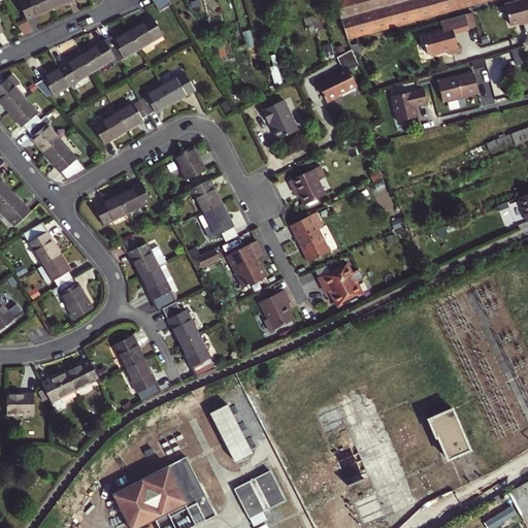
[(26,21),(50,10),(44,0),(20,0),(18,1),(26,21)]
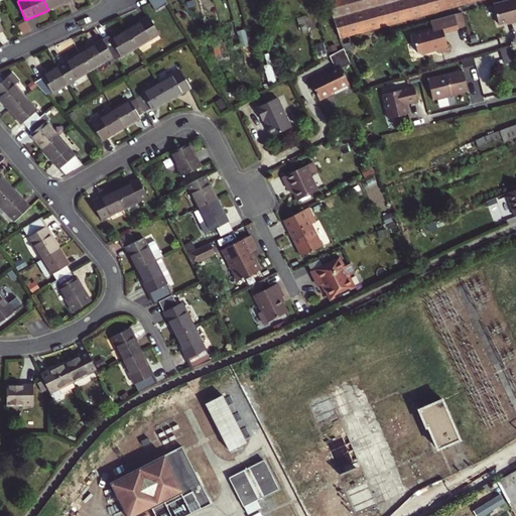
[(43,0),(48,10),(71,0),(43,0)]
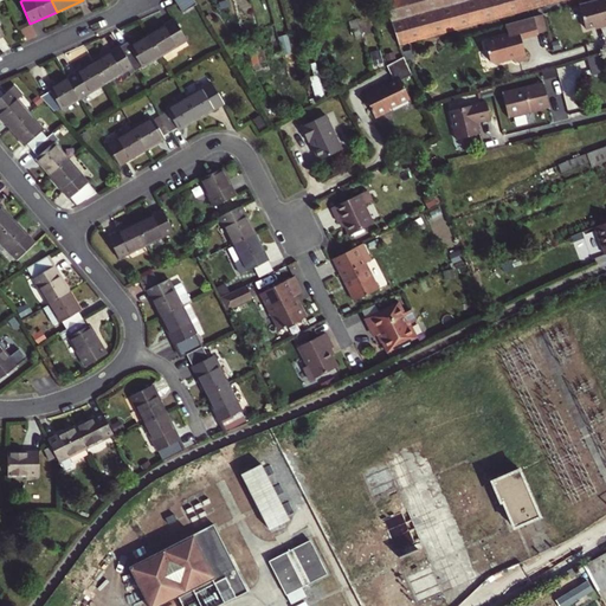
[(197,5),(193,0),(176,0),(185,13),(197,5)]
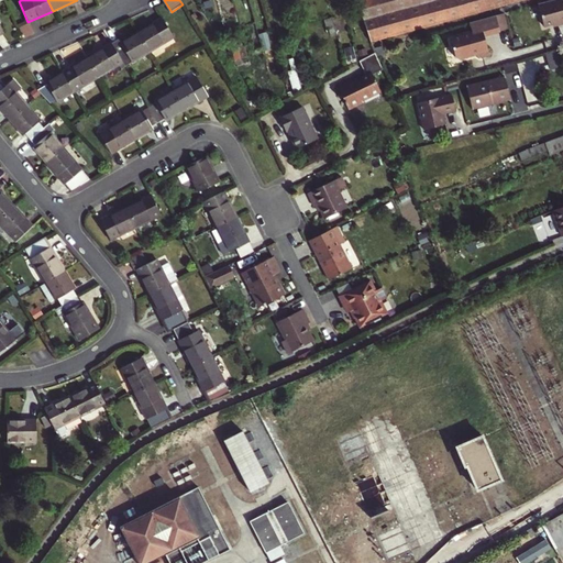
[(357,0),(356,0),(373,51),(384,48),(382,41),(527,0),(357,0)]
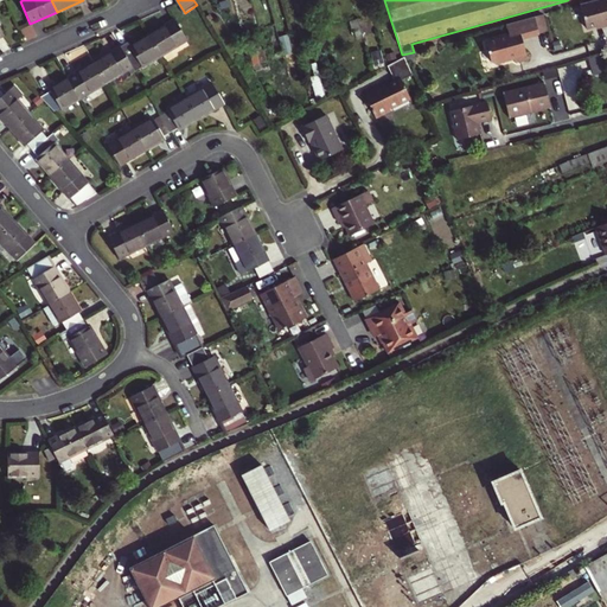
[(606,17),(602,0),(601,0),(576,7),(583,31),(593,29),(600,27),(600,30),(606,27),(606,17)]
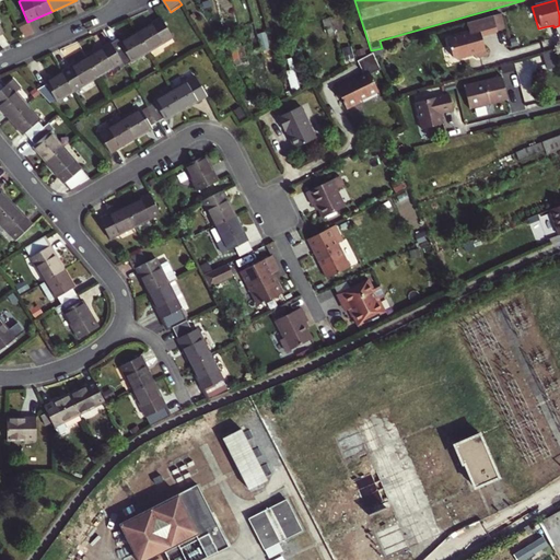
[(502,15),(494,16),(499,33),(506,31),(502,15)]
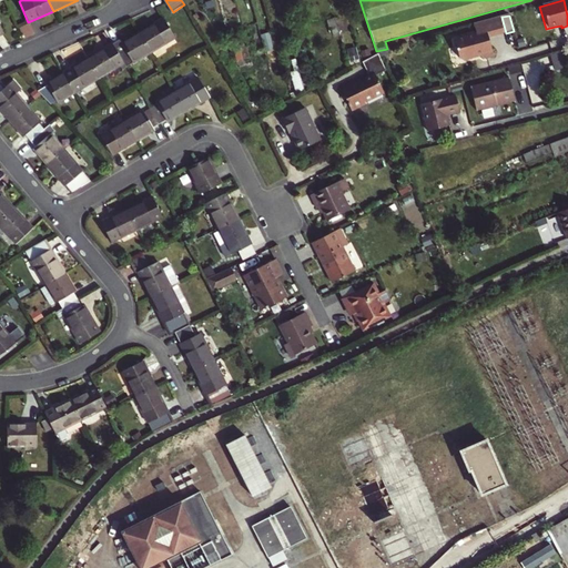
[(506,33),(501,17),(475,24),(477,33),(455,39),(460,59),(465,61),(480,58),(486,60),(495,58),(489,38),(506,33)]
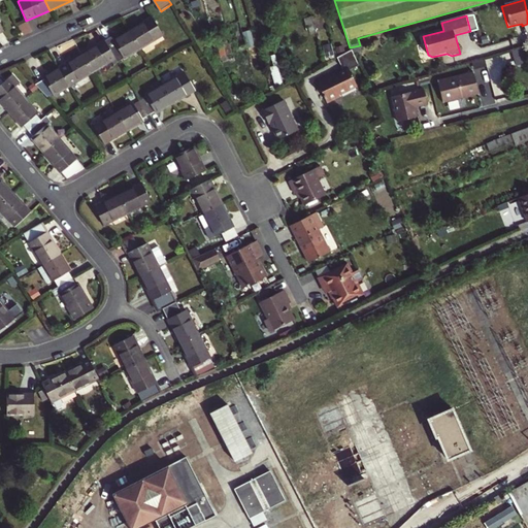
[(153,19),(130,32),(141,50),(164,37),(153,19)]
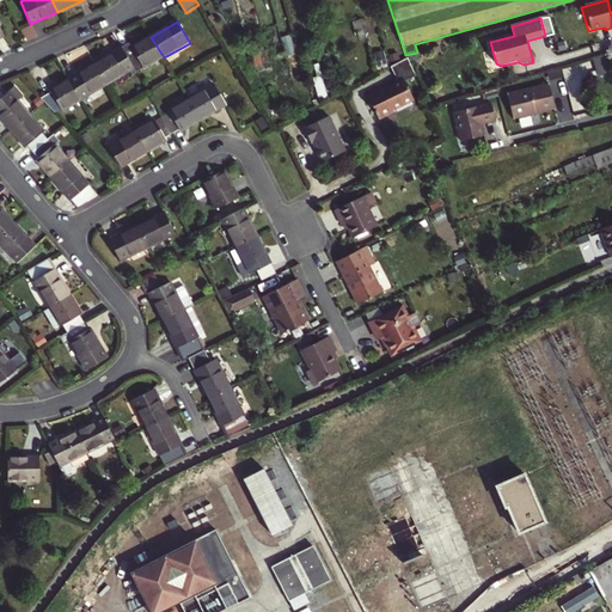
[(139,73),(164,57),(151,37),(134,47),(132,43),(123,47),(136,68),(139,73)]
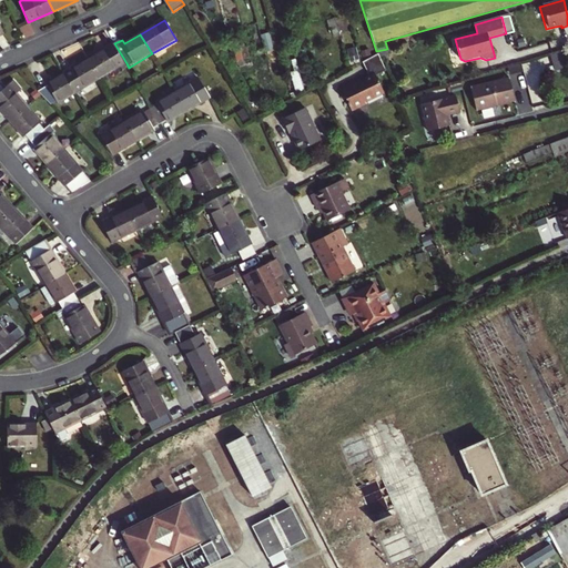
[(114,43),(90,58),(102,79),(127,63),(114,43)]
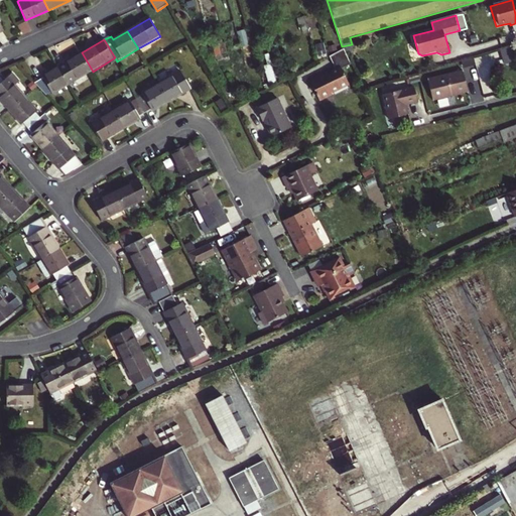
[(344,50),(329,57),(336,71),(325,76),(323,76),(310,83),(320,103),(335,96),(333,94),(349,85),(342,71),(341,69),(350,63),(344,50)]
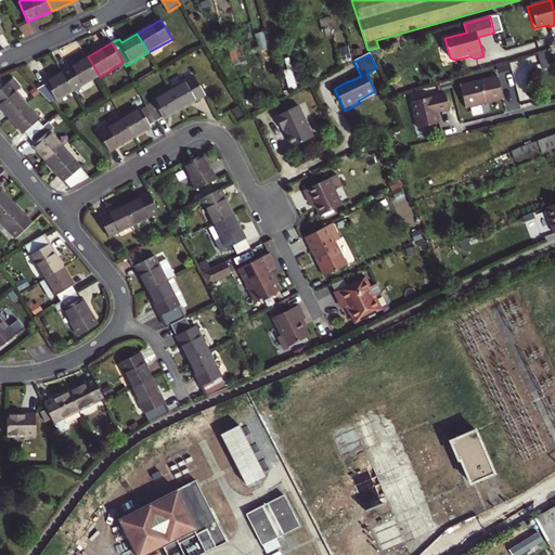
[(75,91),(100,77),(88,56),(64,72),(75,91)]
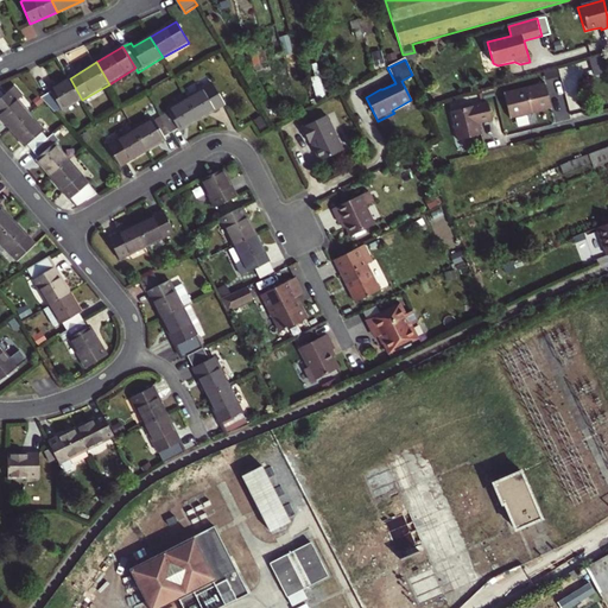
[(321,101),(322,103),(325,101),(320,77),(311,78),(317,102),(321,101)]
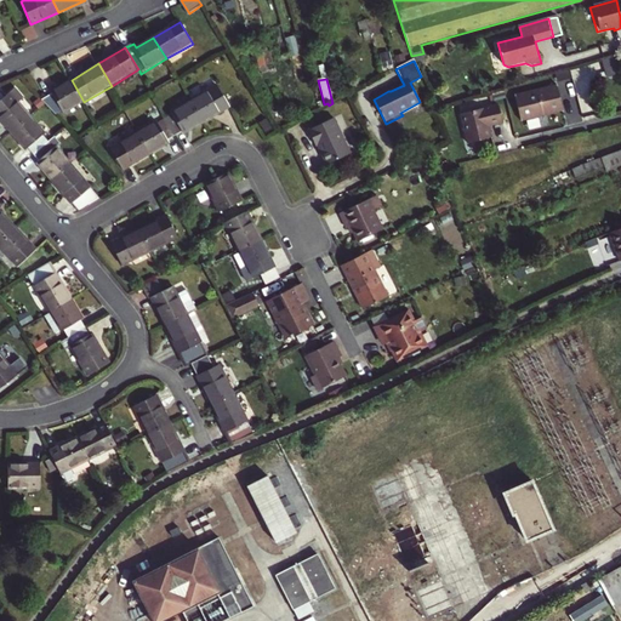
[(53,93),(43,100),(45,102),(57,115),(63,110),(66,113),(84,102),(72,80),(52,91),(53,93)]
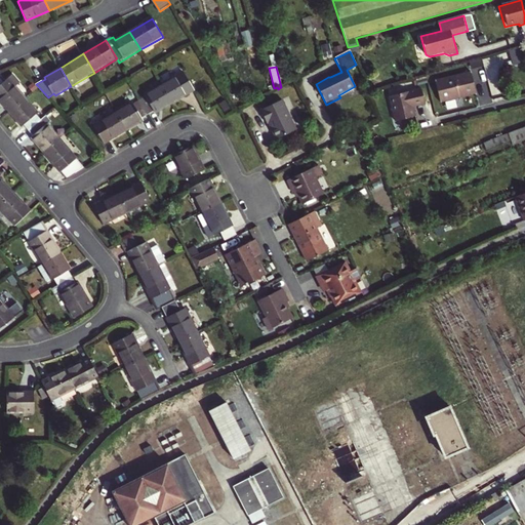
[(161,85),(172,103),(195,89),(185,72),(161,85)]
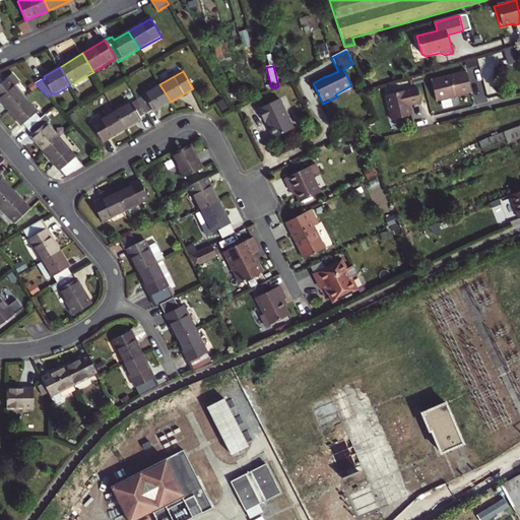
[(466,72),(432,80),(437,102),(471,93),(466,72)]
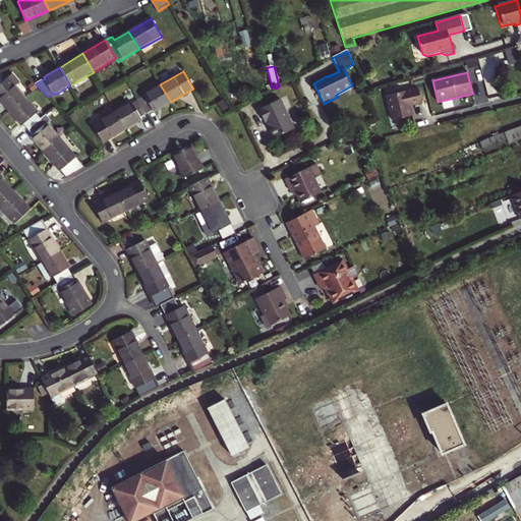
[(13,73),(9,77),(5,80),(0,73),(0,98),(10,111),(25,97),(16,85),(20,81),(13,73)]
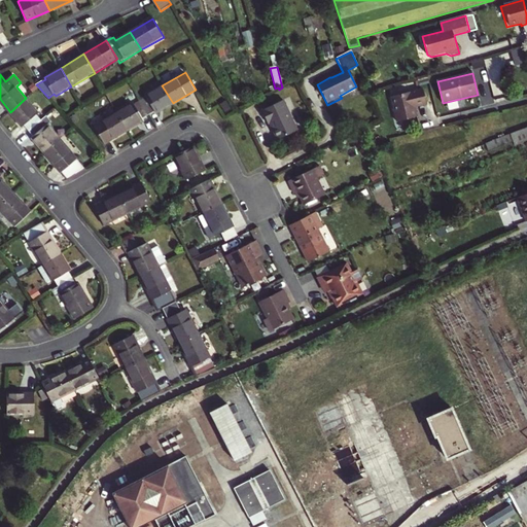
[(495,97),(504,95),(500,75),(491,77),(495,97)]
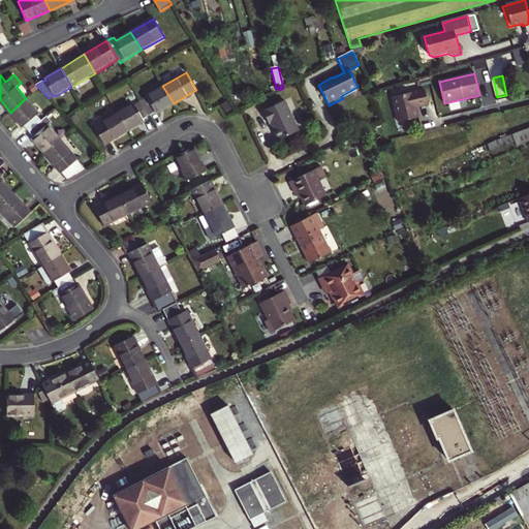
[(155,111),(157,113),(174,103),(162,86),(147,95),(148,97),(142,101),(149,114),(155,111)]
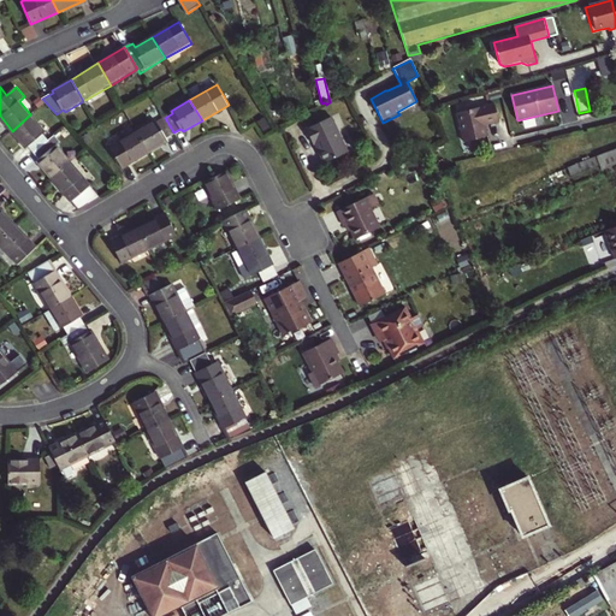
[(495,105),(456,113),(463,143),(486,137),(484,126),(484,123),(487,122),(487,125),(498,123),(495,105)]
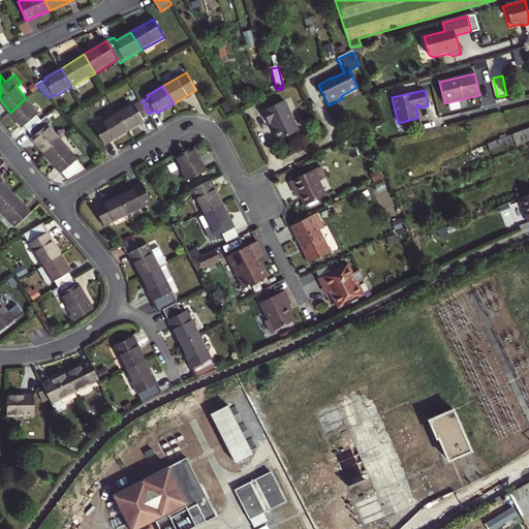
[(26,98),(10,113),(23,127),(26,125),(30,130),(40,121),(36,115),(39,113),(26,98)]
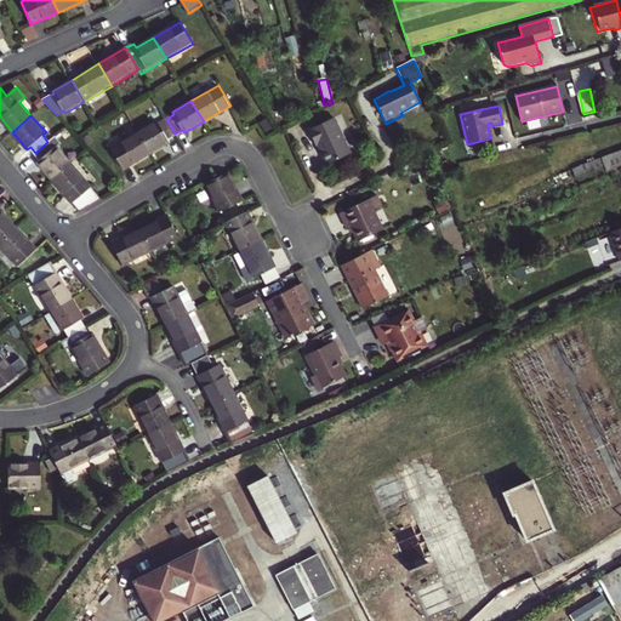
[(175,134),(166,119),(159,123),(157,120),(137,131),(151,153),(169,142),(167,138),(175,134)]
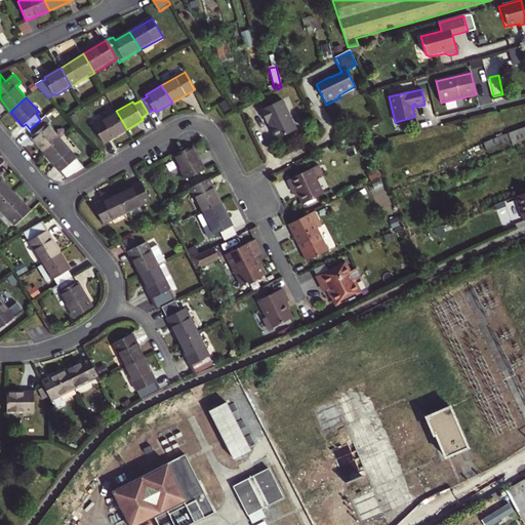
[(283,102),(260,113),(268,125),(270,124),(270,126),(272,125),(274,129),(273,130),(278,142),(297,131),(283,102)]
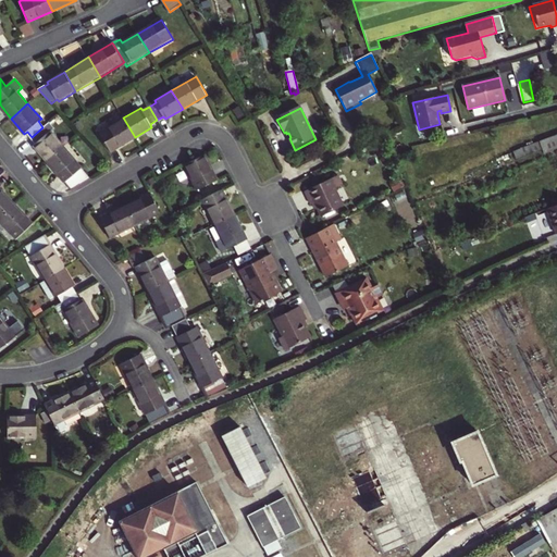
[(135,137),(123,118),(100,131),(111,150),(135,137)]
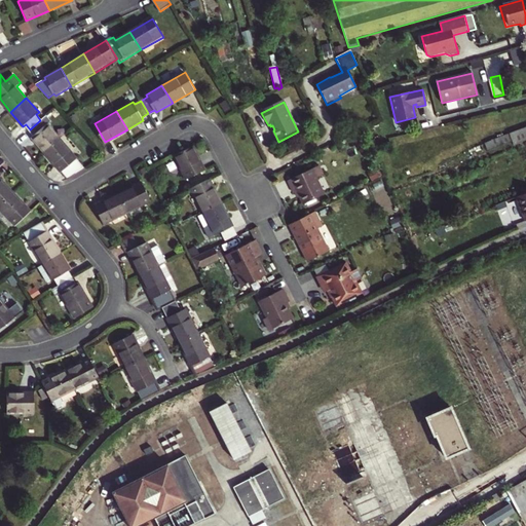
[(44,152),(60,139),(47,124),(51,121),(46,115),(40,120),(30,129),(35,136),(33,138),(44,152)]
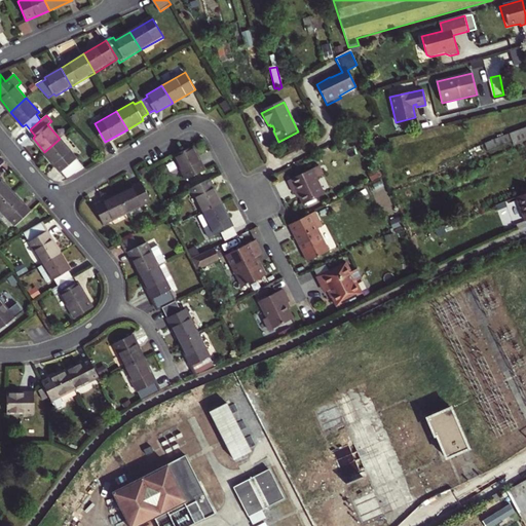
[(513,146),(515,145),(525,141),(525,129),(486,145),(489,153),(512,144),(513,146)]
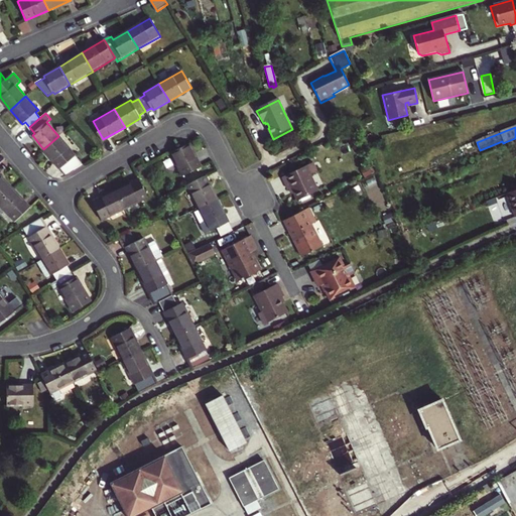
[(58,136),(43,149),(66,175),(83,165),(58,136)]
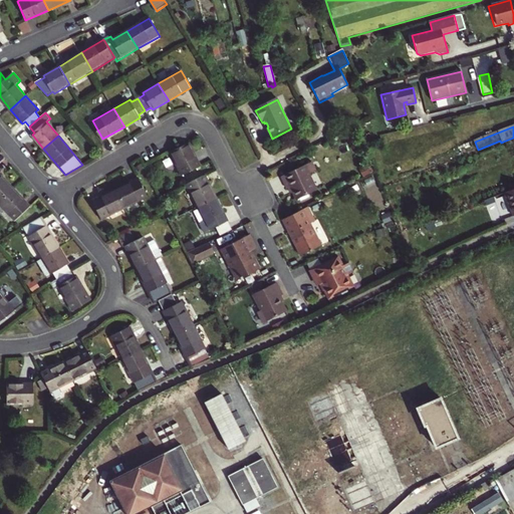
[(201,169),(190,146),(171,155),(183,179),(201,169)]
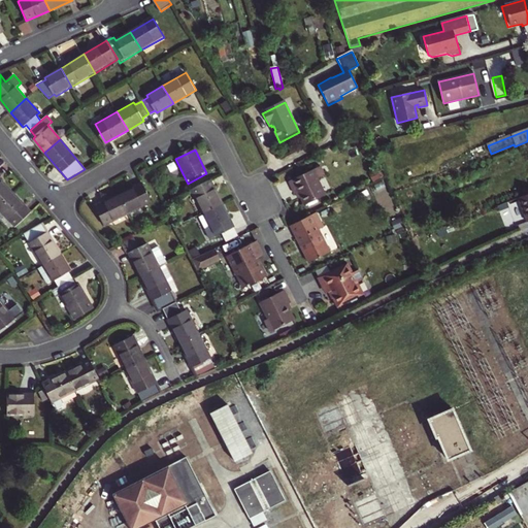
[(319,165),(287,182),(293,193),(294,193),(297,192),(299,196),(303,204),(324,194),(316,177),(323,174),(319,165)]
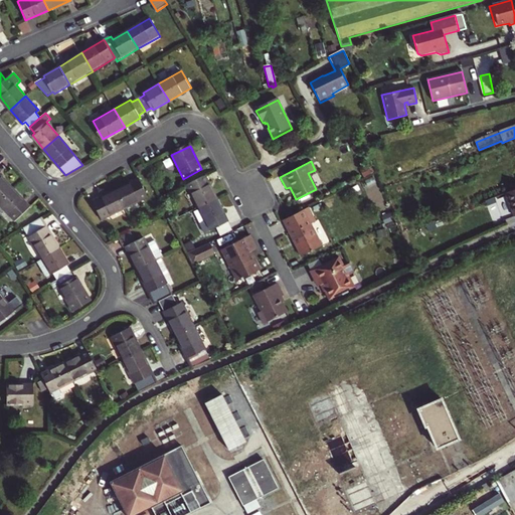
[(0,201),(13,189),(0,176),(0,201)]
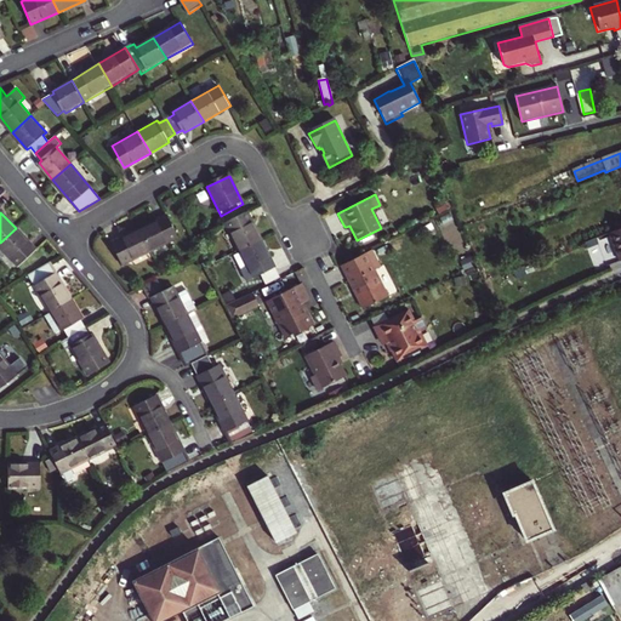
[(261,243),(248,214),(226,224),(239,254),(261,243)]
